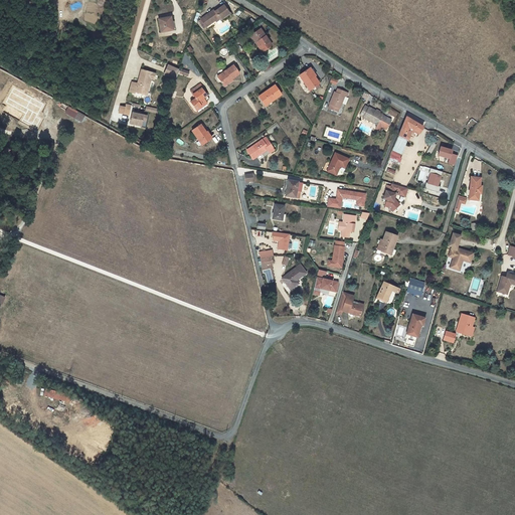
[(215,13),(214,11),(200,19),(204,27),(218,19),(219,20),(220,22),(231,16),(230,15),(229,15),(225,7),(215,13)]
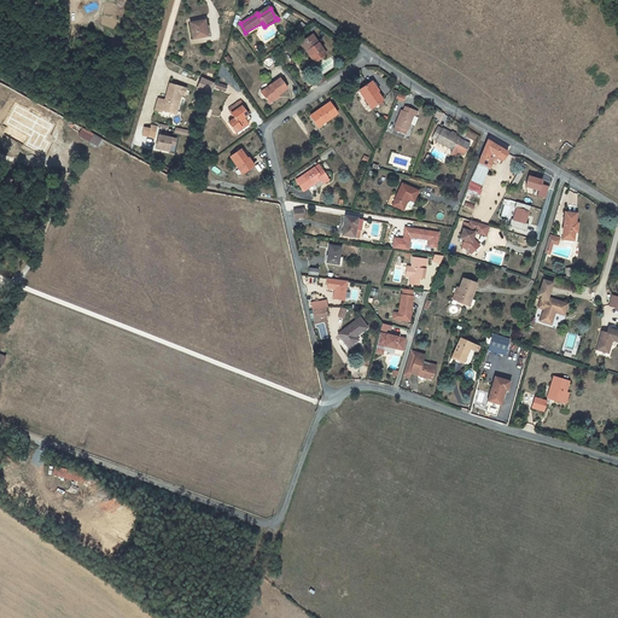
[(200,27),(204,27),(203,21),(187,22),(190,38),(202,36),(200,27)]
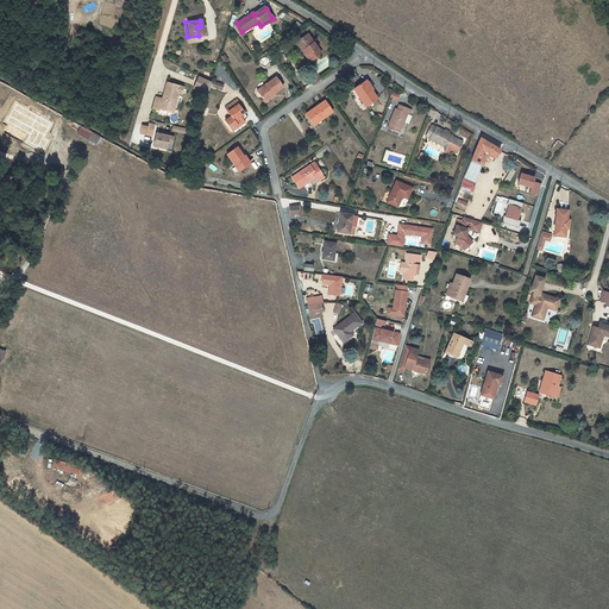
[(297,46),(300,51),(302,49),(311,60),(319,54),(306,35),(294,43),(297,46)]
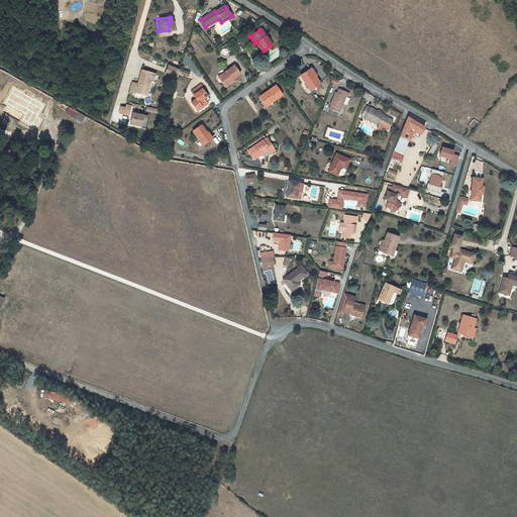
[(256,41),(254,43),(262,53),(264,50),(256,41)]
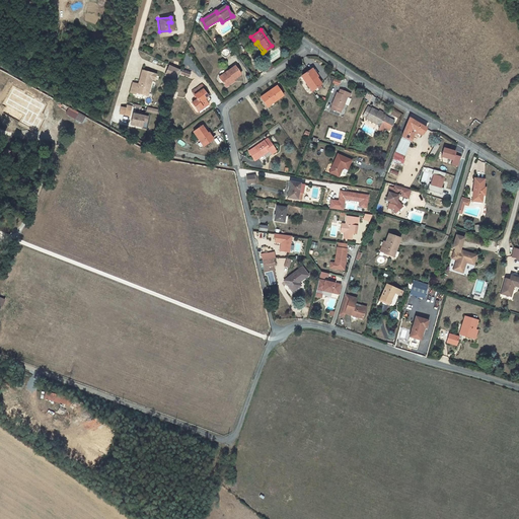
[(262,64),(268,72),(273,68),(271,66),(269,67),(265,62),(262,64)]
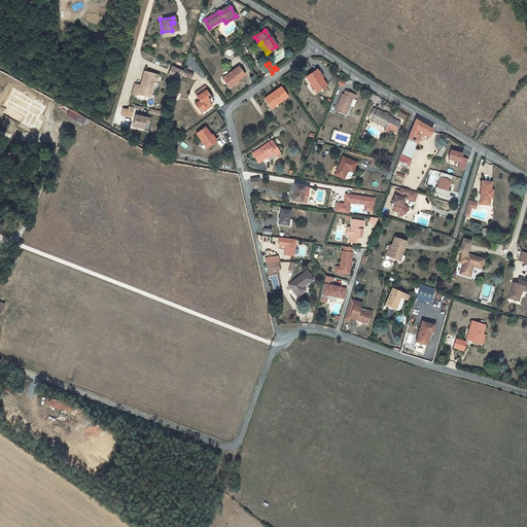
[(179,80),(183,71),(172,67),(168,76),(179,80)]
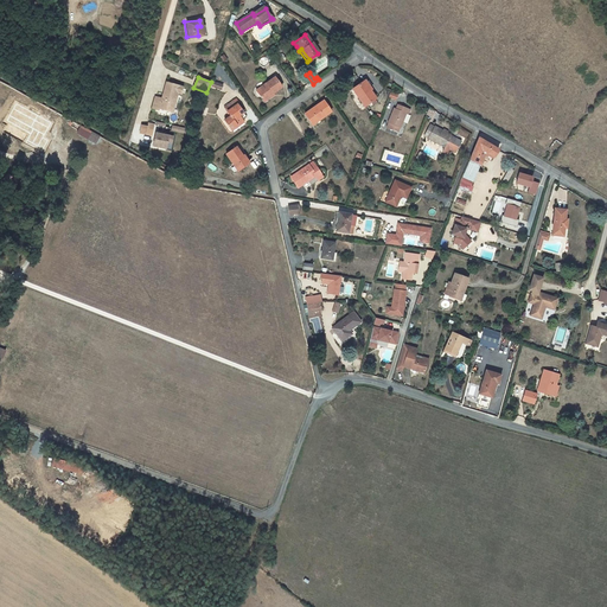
[(256,91),(263,101),(274,94),(282,88),(275,77),(270,81),(256,91)]
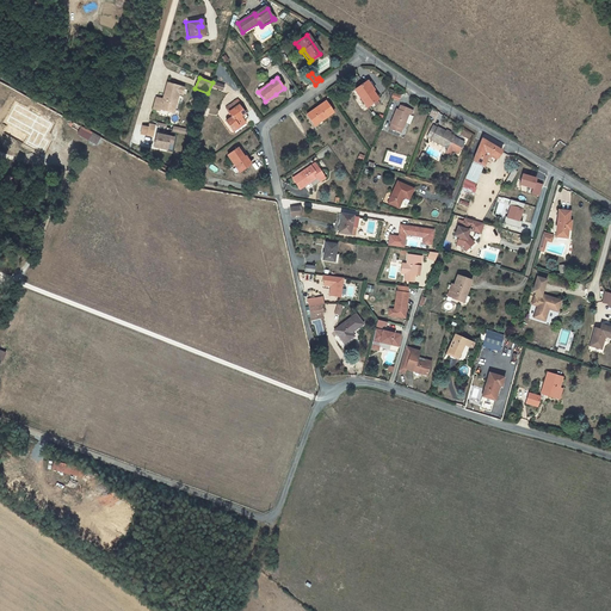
[(184,87),(168,82),(164,99),(156,98),(154,109),(160,111),(160,109),(173,112),(179,93),(181,94),(184,87)]
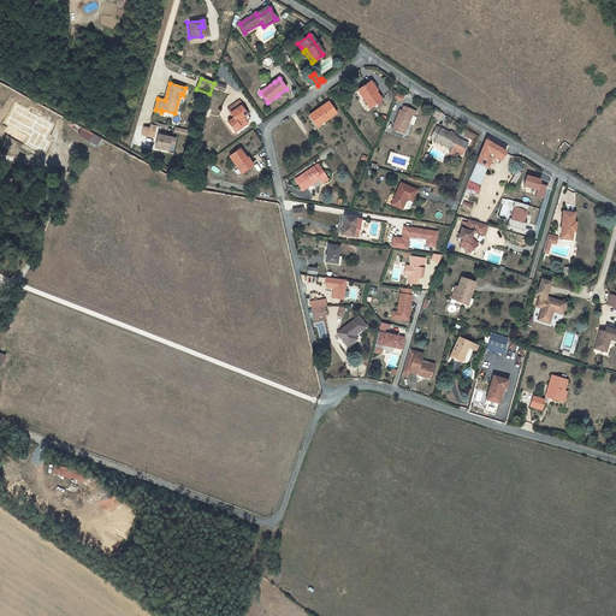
[(369,110),(381,101),(374,93),(373,93),(367,84),(356,93),(369,110)]
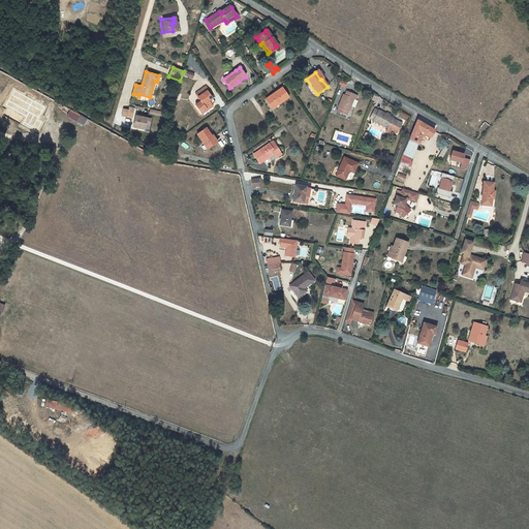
[(278,104),(280,106),(289,100),(281,89),(266,100),(272,109),(278,104)]
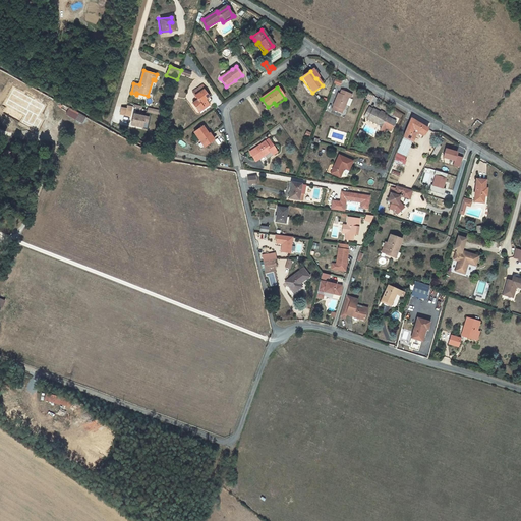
[(45,105),(19,89),(13,99),(34,111),(27,121),(34,124),(45,105)]
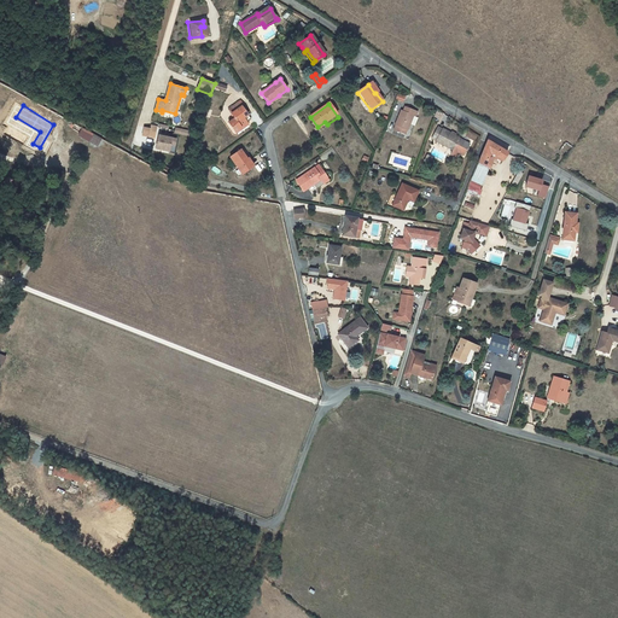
[(227,123),(234,133),(246,124),(245,123),(250,121),(240,108),(238,110),(234,106),(227,111),(233,120),(227,123)]
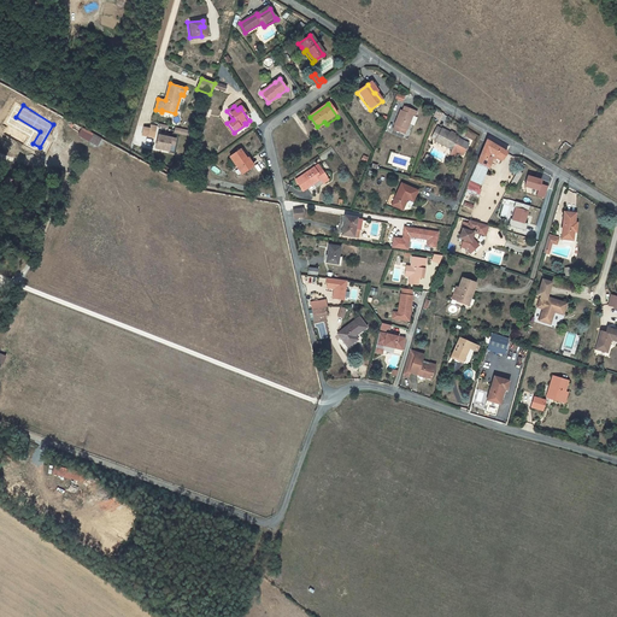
[(392,131),(405,136),(413,116),(415,117),(417,112),(404,107),(403,112),(400,111),(392,131)]
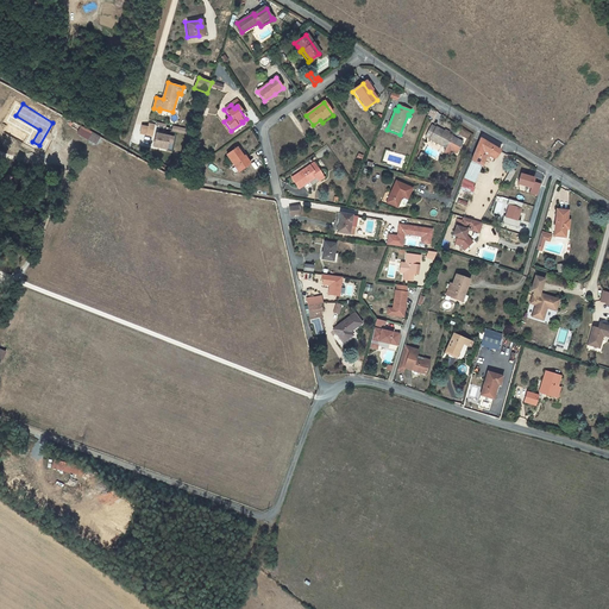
[(231,131),(232,133),(244,124),(243,123),(231,131)]
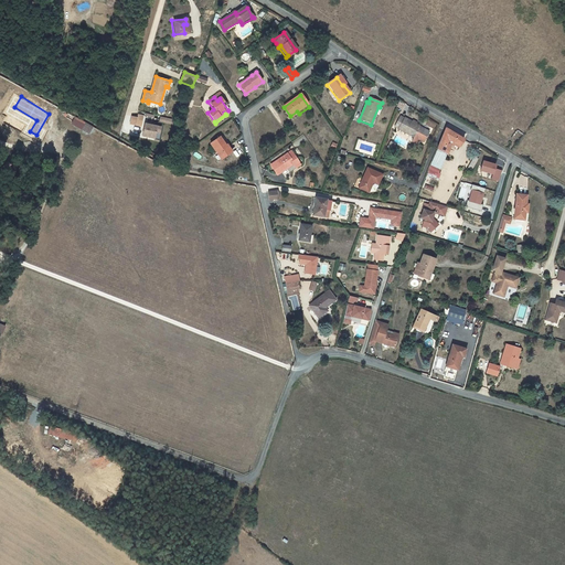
[(138,118),(131,116),(130,124),(141,127),(144,116),(138,115),(138,118)]
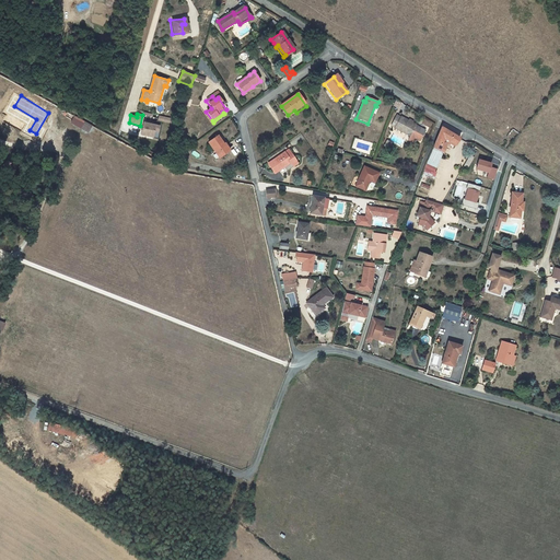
[(397,116),(392,127),(396,129),(411,138),(409,141),(415,143),(417,140),(421,142),(427,131),(422,129),(417,127),(413,125),(409,123),(401,118),(397,116)]
